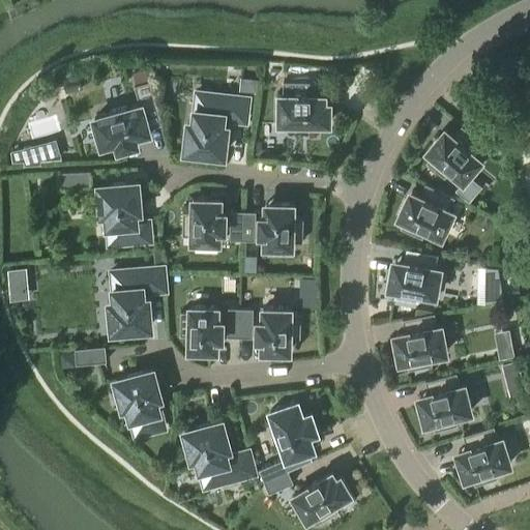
[(258,80),(241,78),(240,91),(257,93),(258,80)]
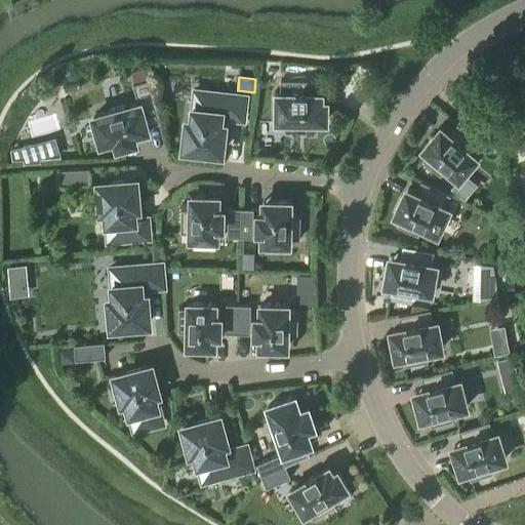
[(149,80),(133,84),(138,104),(126,107),(126,105),(107,110),(108,112),(93,116),(101,143),(115,139),(118,148),(136,143),(134,133),(149,129),(147,125),(160,122),(149,80)]
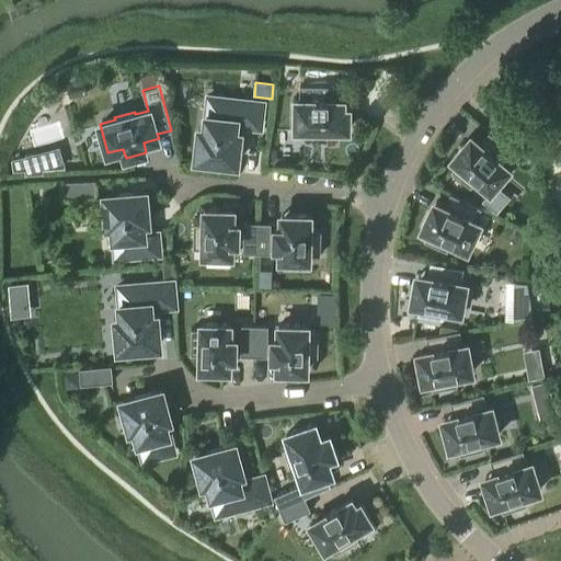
[(305,139),(328,139),(328,129),(348,129),(348,109),(344,109),(344,100),(333,100),(333,87),(299,86),(299,100),(296,100),(296,128),(305,128),(305,139)]
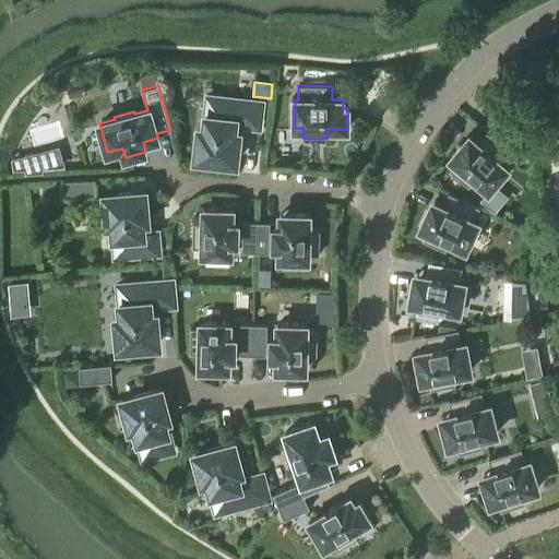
[(259,127),(262,103),(207,96),(203,129),(200,129),(199,132),(197,153),(197,154),(197,157),(201,158),(230,162),(236,162),(236,158),(239,137),(238,137),(239,133),(237,133),(237,125),(259,127)]
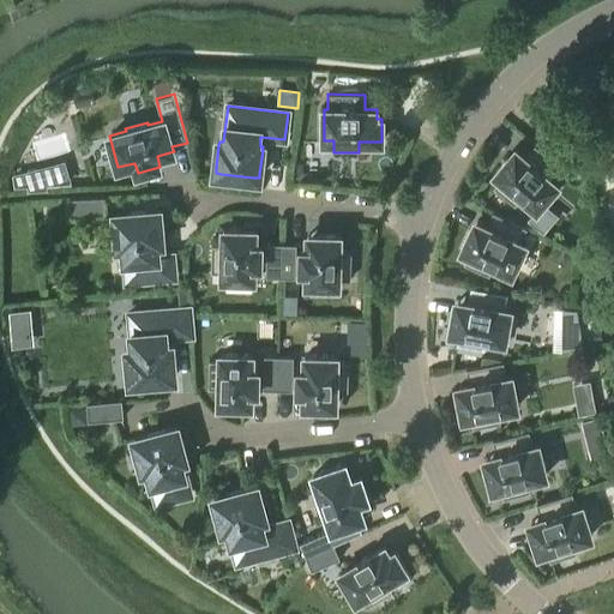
[(494,187),(501,193),(515,204),(522,196),(537,209),(558,185),(553,180),(564,169),(535,145),(525,156),(517,150),(509,160),(507,158),(495,173),(501,178),(494,187)]
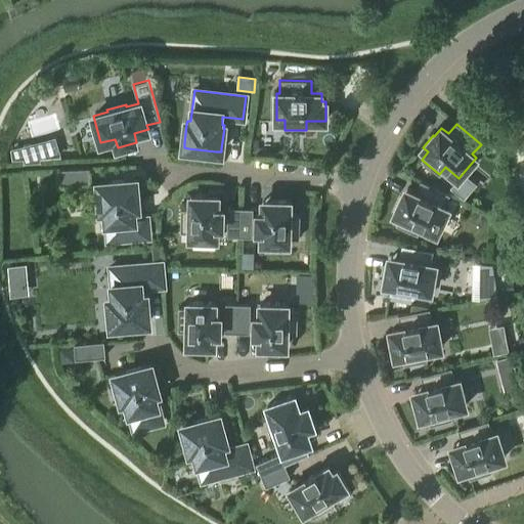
[(36,142),(11,149),(12,160),(24,159),(24,163),(40,162),(40,158),(36,142)]
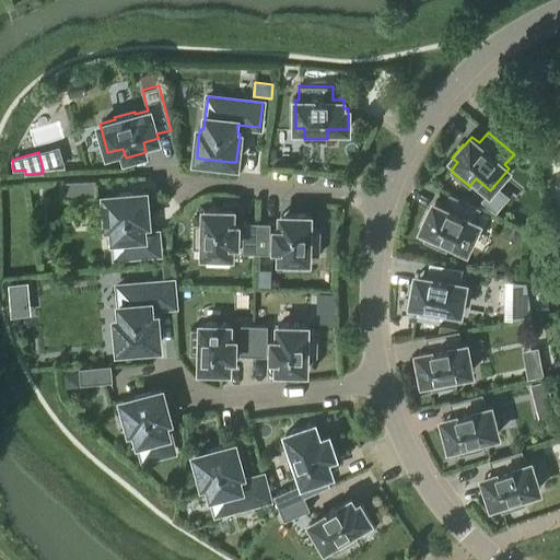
[(96,179),(63,182),(65,198),(96,196),(96,179)]
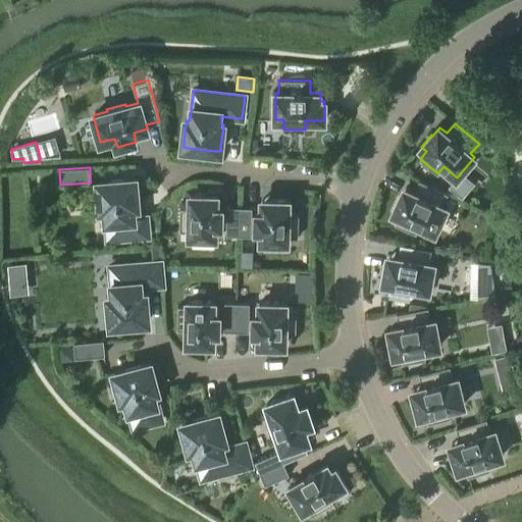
[(138,206),(137,202),(138,202),(136,183),(135,178),(131,179),(131,178),(103,181),(98,183),(99,186),(98,186),(100,206),(100,205),(101,209),(104,209),(107,240),(148,236),(147,216),(135,217),(134,206),(138,206)]
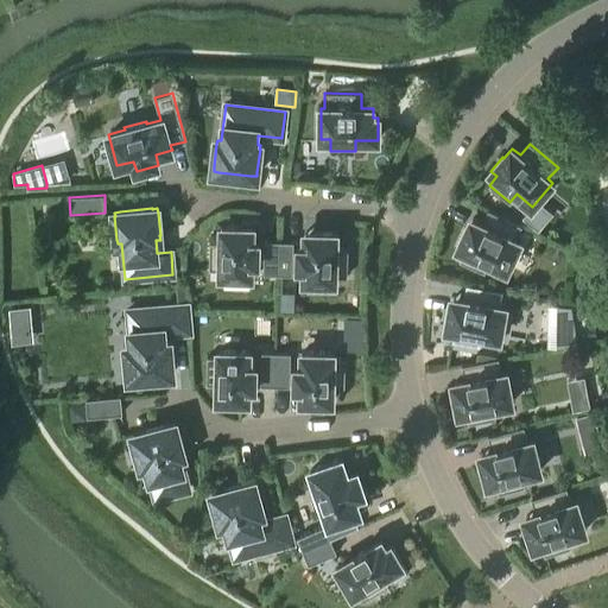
[(489,263),(506,271),(520,242),(514,240),(521,226),(488,210),(481,223),(472,220),(467,230),(466,229),(457,247),(464,251),(460,261),(485,272),(489,263)]
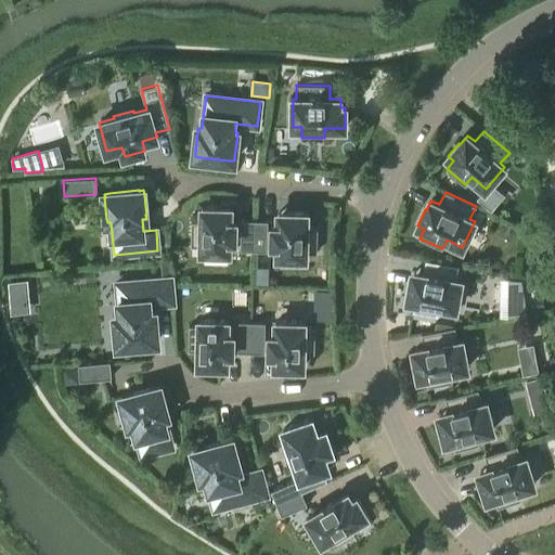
[(203,207),(202,221),(192,221),(191,246),(202,246),(202,252),(230,253),(230,239),(235,239),(235,221),(231,221),(231,208),(203,207)]
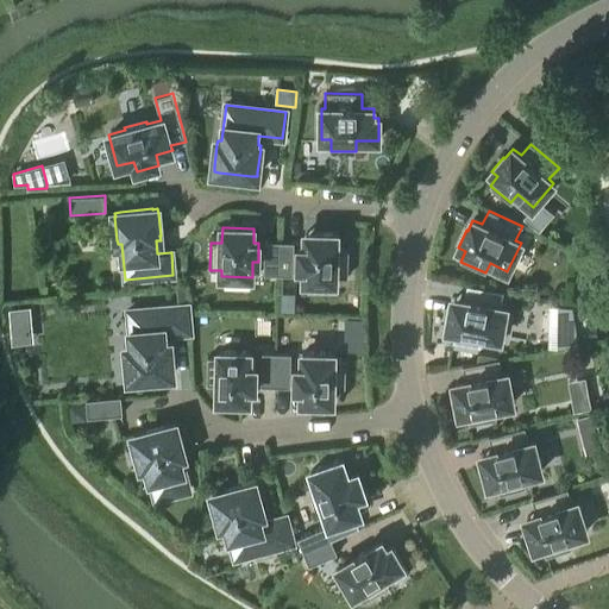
[(306,233),(306,248),(300,248),(299,267),(305,268),(305,282),(336,282),(336,277),(347,277),(347,250),(337,250),(337,234),(306,233)]
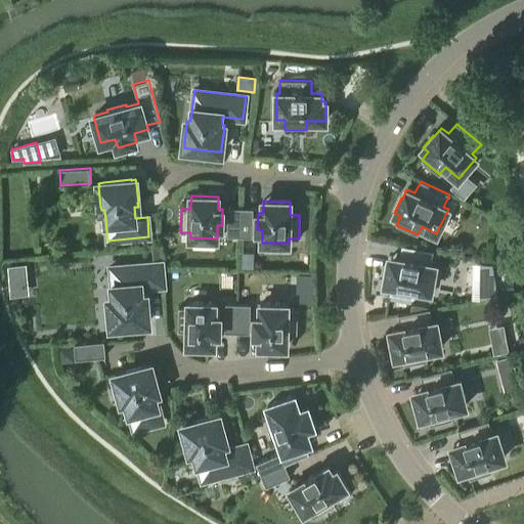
[(227,236),(239,236),(241,208),(227,208),(227,236)]
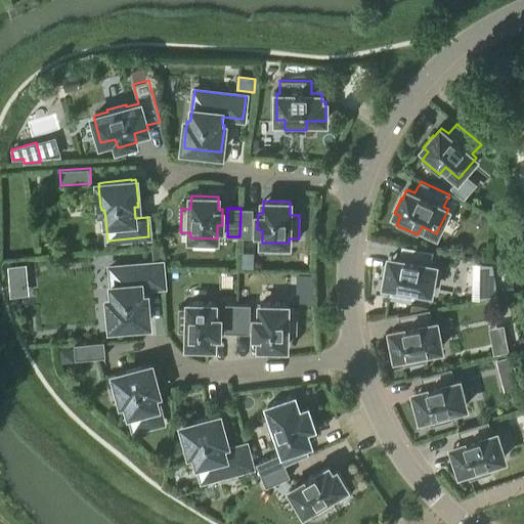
[(241,208),(239,236),(252,236),(253,209),(241,208)]
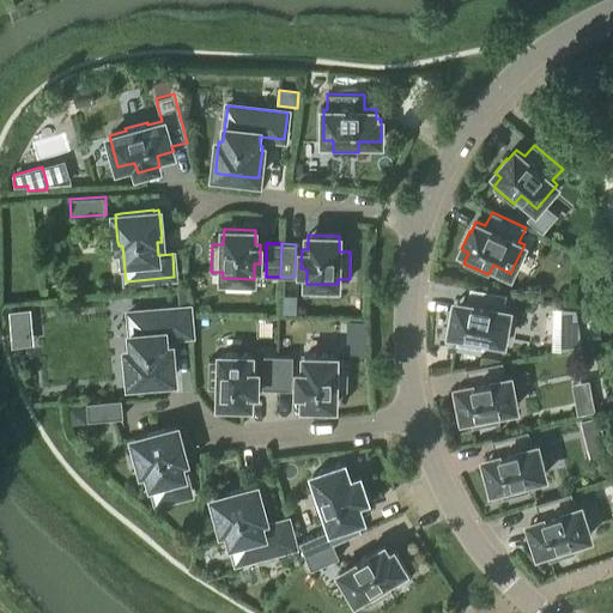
[(189,287),(178,289),(180,308),(189,308),(190,307),(189,287)]
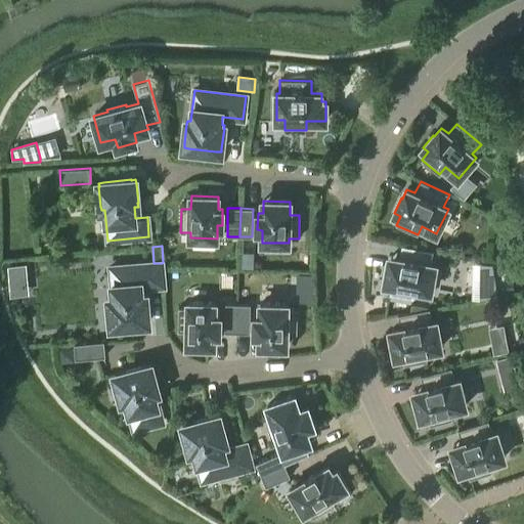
[(390,294),(412,298),(415,289),(431,292),(435,265),(431,264),(433,251),(401,246),(399,258),(391,257),(389,267),(388,267),(385,284),(391,285),(390,294)]
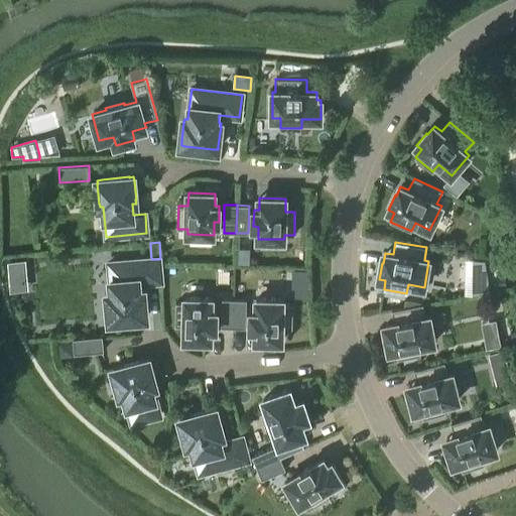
[(159,259),(151,259),(109,263),(111,293),(108,294),(108,297),(109,316),(110,316),(110,320),(114,320),(142,318),(142,317),(146,317),(146,313),(144,294),(144,290),(142,291),(141,283),(161,281),(159,259)]
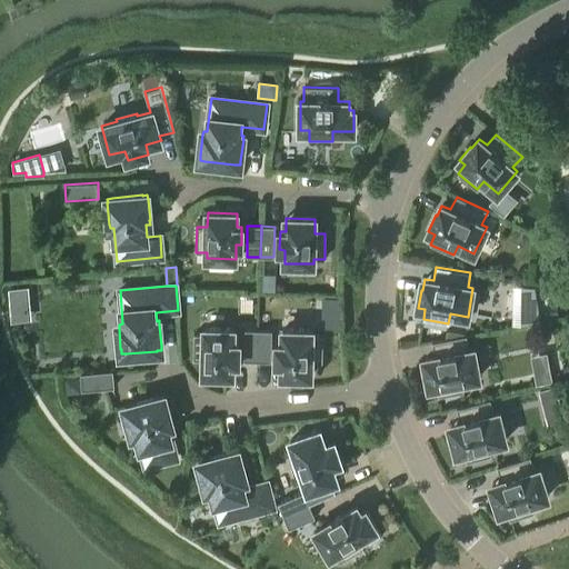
[(542,326),(535,288),(516,291),(516,330),(542,326)]
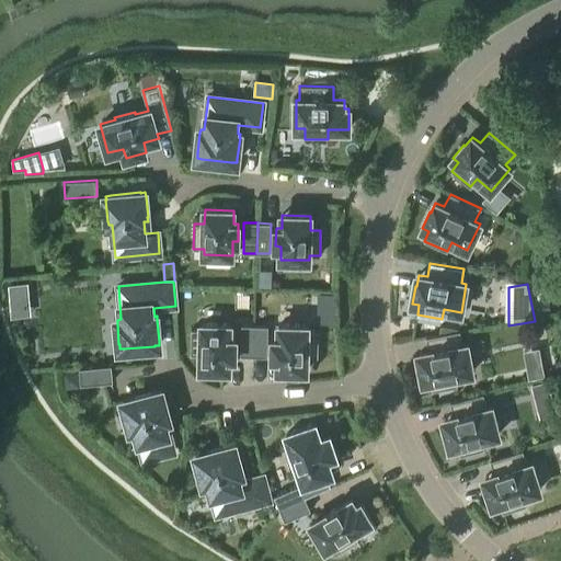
[(27,285),(8,286),(9,297),(29,295),(27,285)]
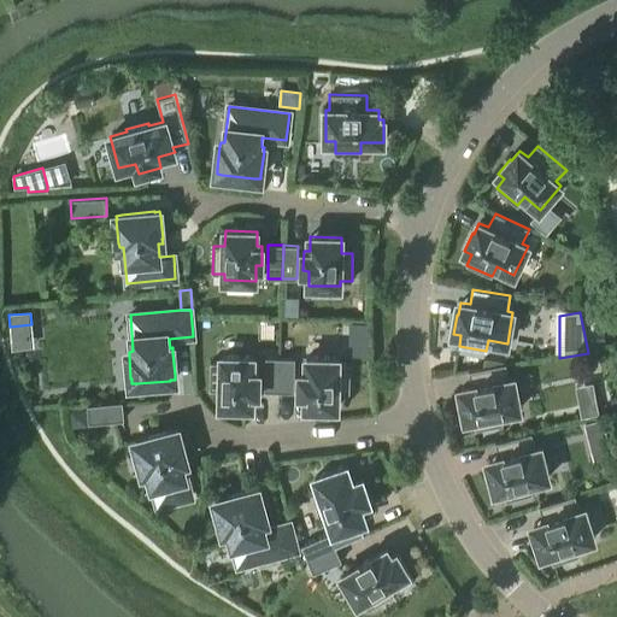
[(254,357),(222,357),(222,362),(210,362),(210,389),(221,389),(221,406),(252,406),(253,392),(259,392),(259,372),(253,372),(254,357)]
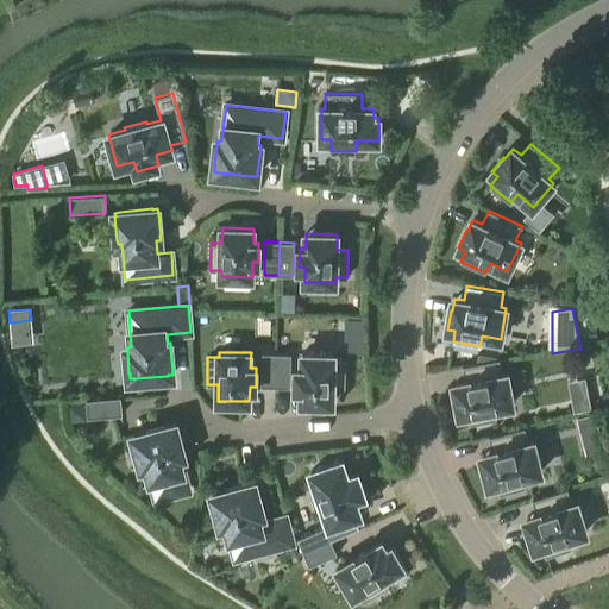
[(261,385),(276,385),(276,353),(262,352),(261,385)]
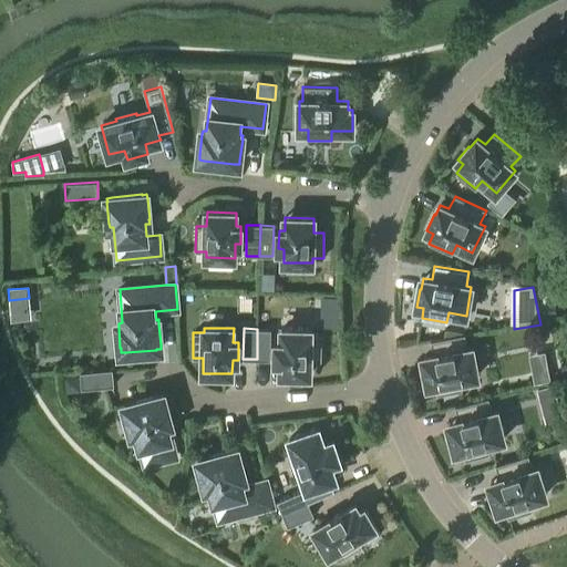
[(257,329),(257,359),(270,360),(270,329),(257,329)]
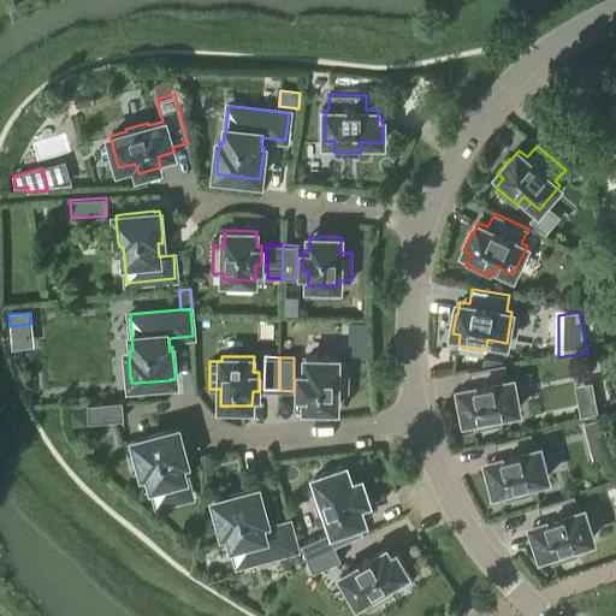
[(306,391),(306,406),(337,407),(337,391),(349,391),(349,363),(338,363),(338,357),(306,357),(306,372),(300,372),(300,391),(306,391)]
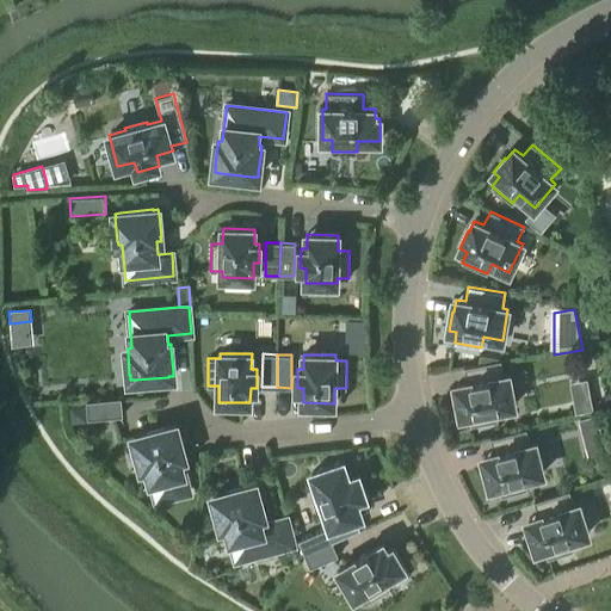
[(469,414),(471,425),(498,420),(495,409),(514,406),(508,375),(504,375),(500,360),(479,364),(464,368),(467,382),(457,384),(460,396),(457,396),(461,415),(469,414)]
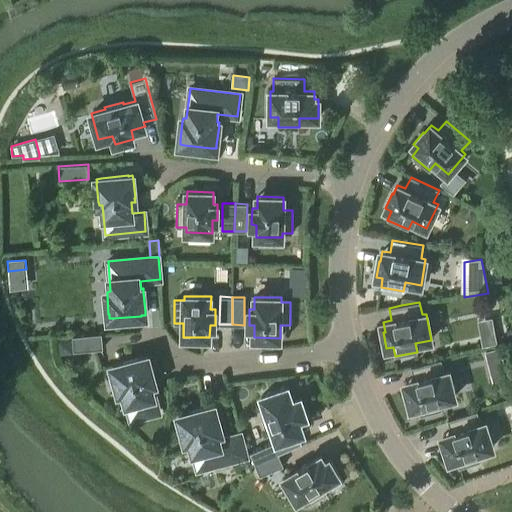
[(480,334),(482,346),(497,343),(492,318),(488,319),(490,332),(480,334)]
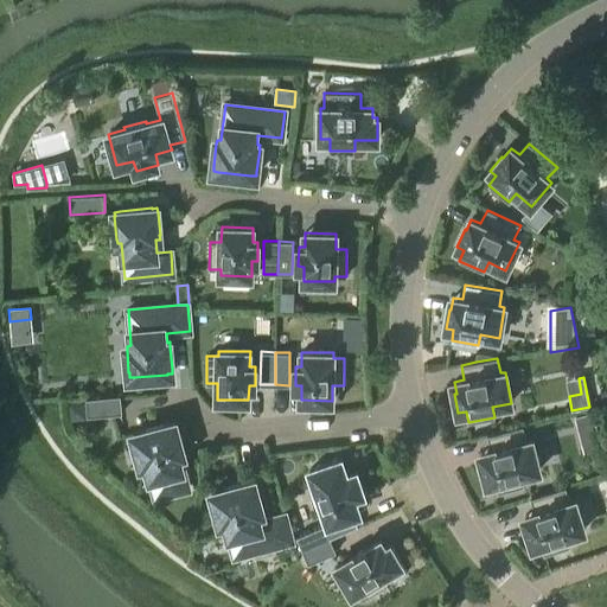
[(85,398),(87,416),(121,413),(120,396),(85,398)]
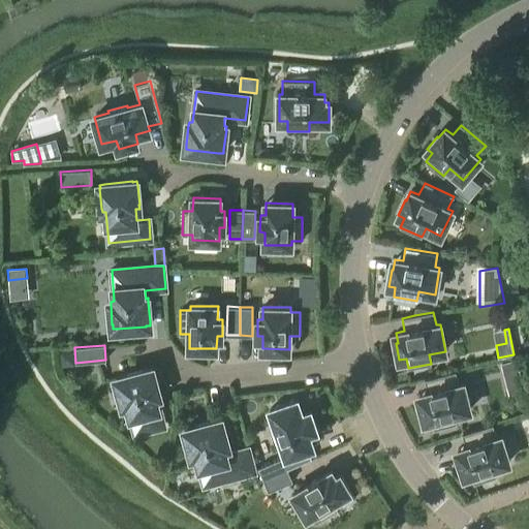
[(121,376),(121,377),(117,378),(118,381),(117,382),(122,401),(123,401),(123,405),(127,404),(135,434),(164,427),(156,396),(159,395),(158,392),(159,392),(154,372),(153,372),(152,369),(148,370),(148,369),(121,376)]
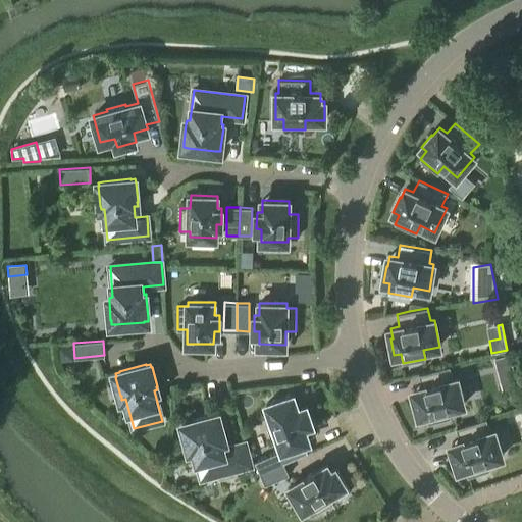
[(419,374),(422,387),(414,389),(416,399),(415,400),(419,416),(425,414),(428,423),(451,418),(449,408),(464,404),(458,378),(453,379),(450,366),(419,374)]
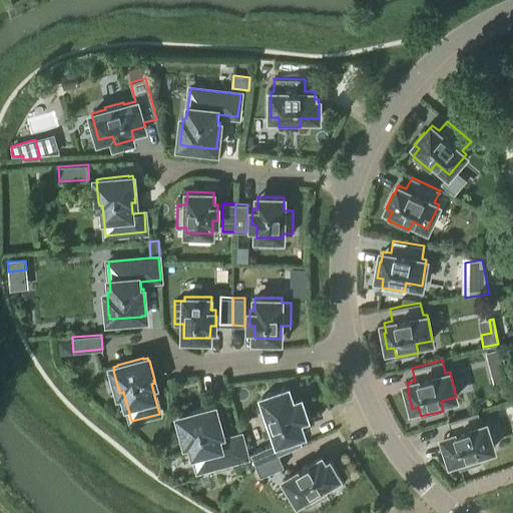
[(288,388),(262,397),(267,410),(266,411),(272,429),(273,429),(278,442),(304,433),(299,420),(307,417),(301,399),(293,401),(288,388)]
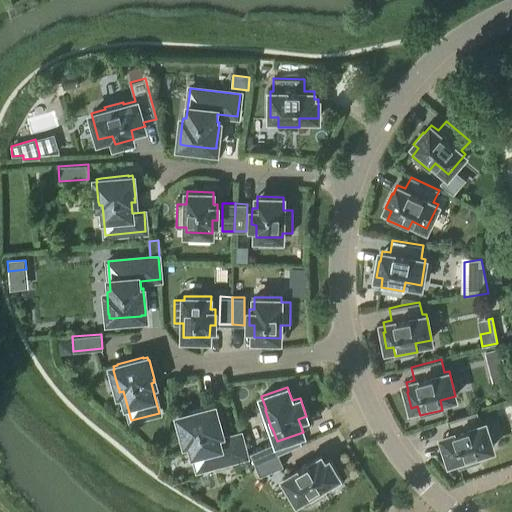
[(183,414),(179,416),(180,419),(185,438),(186,441),(190,440),(197,469),(246,456),(240,434),(221,439),(219,432),(221,432),(220,428),(215,409),(215,410),(214,406),(210,407),(183,414)]
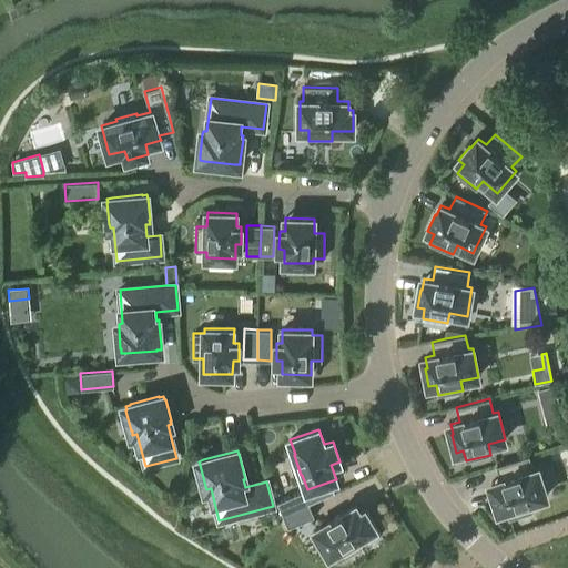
[(496,466),(500,479),(492,483),(495,494),(494,494),(499,511),(506,509),(509,519),(533,511),(529,501),(547,496),(538,468),(534,469),(529,456),(496,466)]
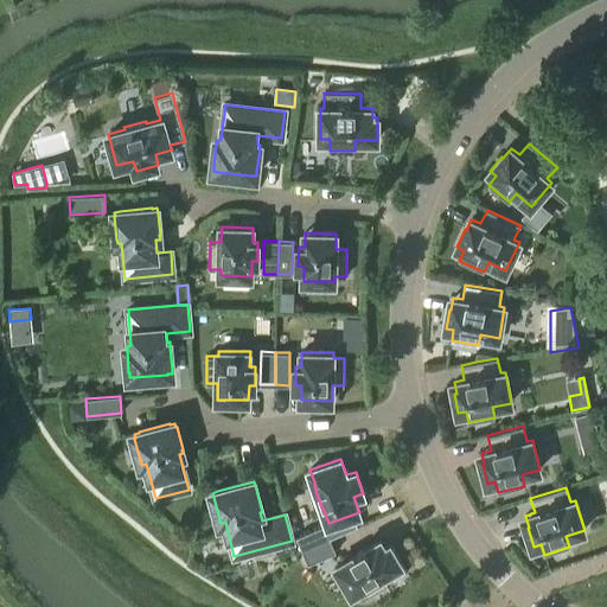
[(301,550),(330,538),(324,525),(296,537),(301,550)]
